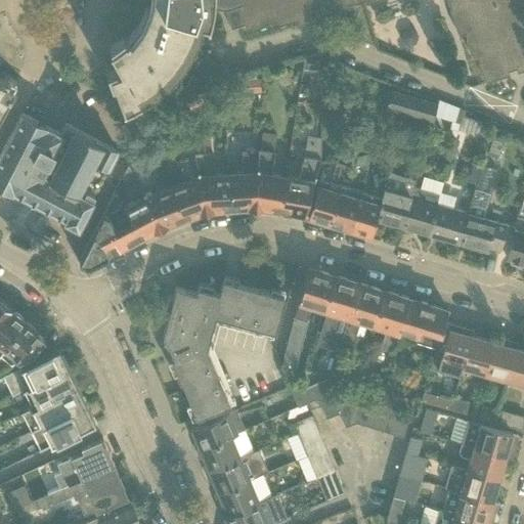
[(523,0),(155,0),(155,4),(149,2),(148,6),(148,7),(142,20),(140,26),(130,38),(127,35),(125,37),(112,46),(108,48),(110,49),(111,48),(120,67),(116,69),(110,71),(111,74),(114,81),(123,105),(122,105),(123,106),(134,101),(140,98),(155,89),(166,79),(177,67),(188,50),(190,47),(197,36),(202,20),(207,22),(206,24),(208,24),(210,15),(212,8),(226,9),(237,6),(244,25),(246,31),(250,29),(251,30),(266,26),(265,24),(269,23),(270,27),(277,25),(277,27),(285,24),(297,19),(299,25),(302,24),(303,25),(324,17),(324,16),(328,14),(328,12),(338,9),(337,7),(351,3),(352,4),(362,1),(363,4),(366,2),(366,4),(379,0),(445,0),(447,5),(448,4),(450,9),(449,10),(456,33),(457,32),(459,36),(465,34),(466,38),(465,39),(470,54),(471,53),(473,60),(477,58),(479,62),(477,62),(482,78),(483,78),(485,82),(509,75),(508,69),(515,67),(517,73),(523,70),(523,0)]
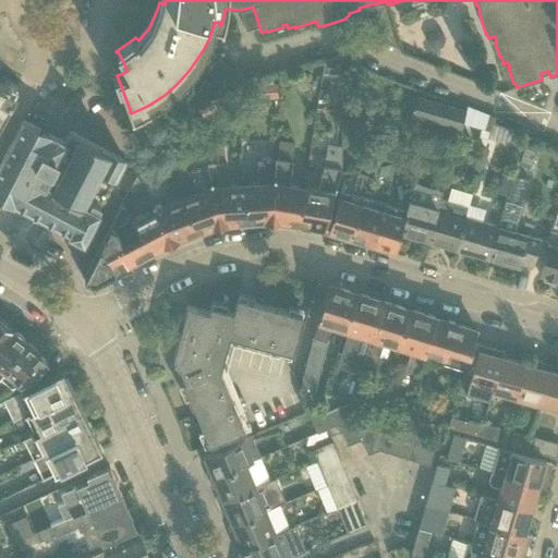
[(253,7),(241,10),(239,11),(245,31),(259,26),(253,7)]
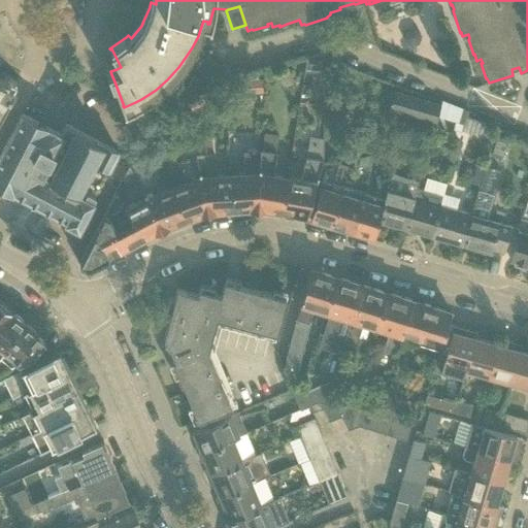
[(304,69),(324,69),(324,51),(306,57),(304,69)]
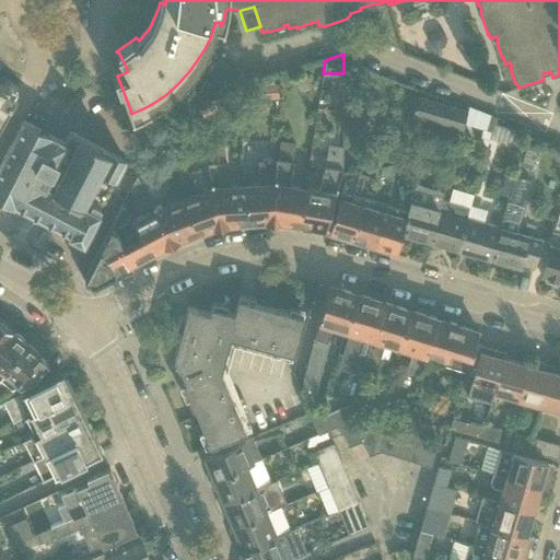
[(0,117),(9,103),(11,98),(9,97),(8,102),(3,100),(0,90),(3,85),(2,84),(0,83),(0,117)]
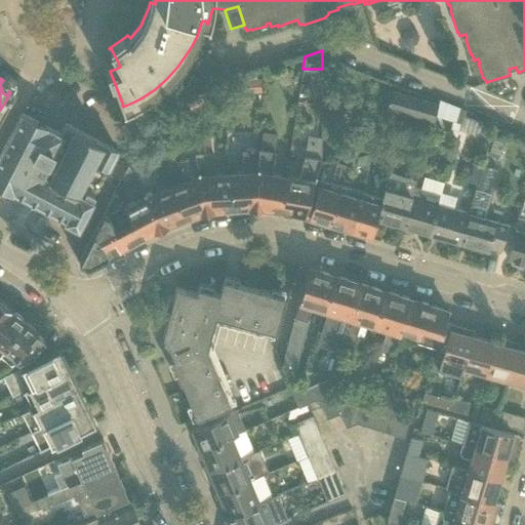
[(259,79),(246,79),(247,93),(260,93),(259,79)]
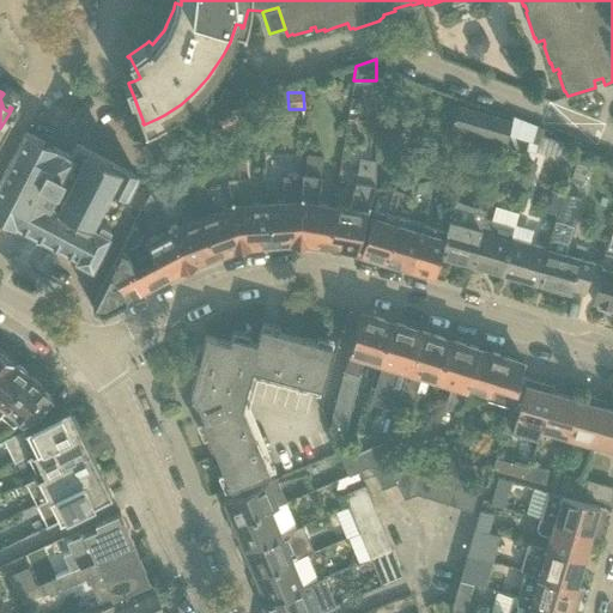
[(451,128),(505,143),(511,121),(457,107),(451,128)]
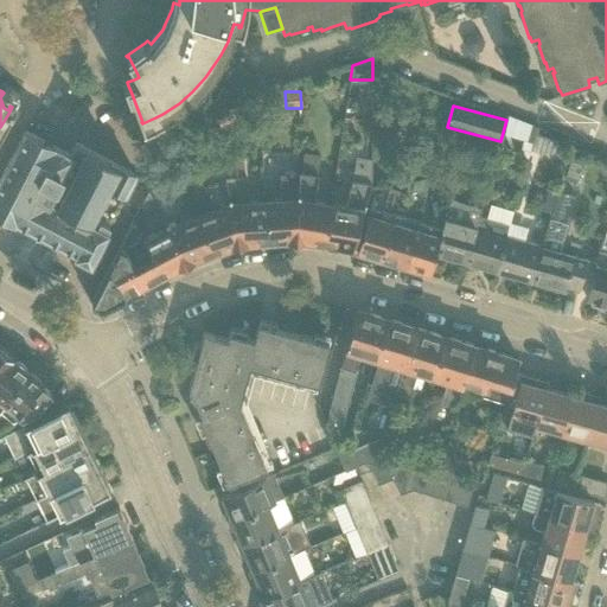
[(504,134),(532,142),(535,134),(535,133),(536,127),(509,119),(504,134)]
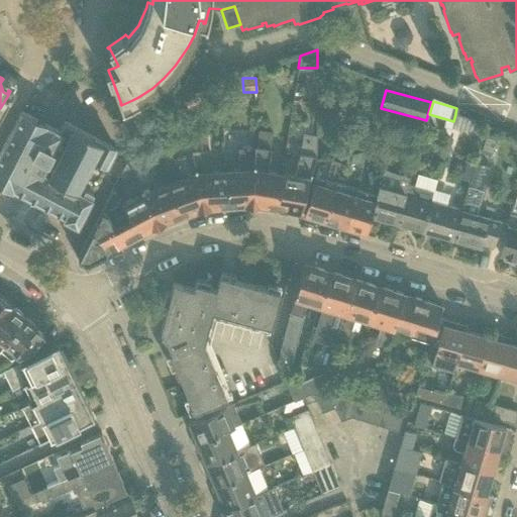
[(21,110),(0,149),(0,181),(12,188),(12,187),(24,193),(21,199),(35,206),(38,200),(64,213),(63,215),(76,222),(85,204),(105,165),(106,165),(115,147),(65,121),(60,130),(21,110)]
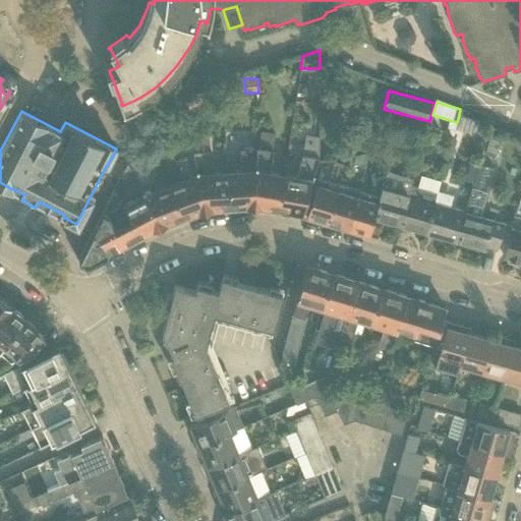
[(459,115),(457,122),(455,128),(469,133),(474,119),(459,115)]
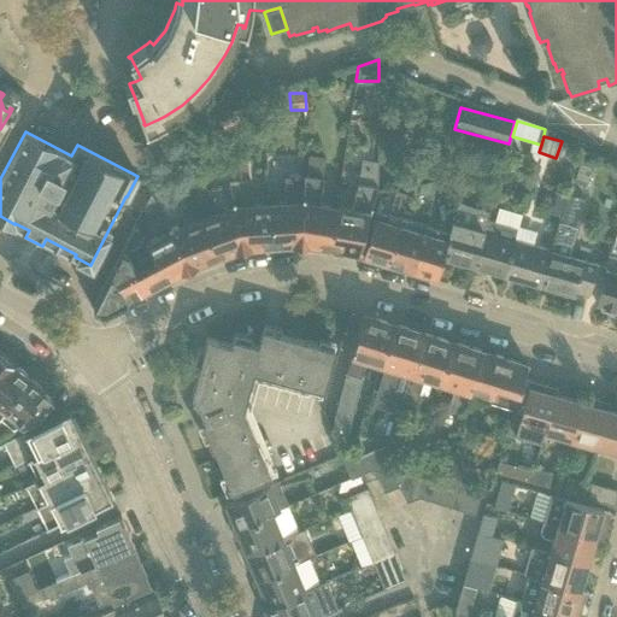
[(309,156),(305,175),(322,177),(325,159),(309,156)]
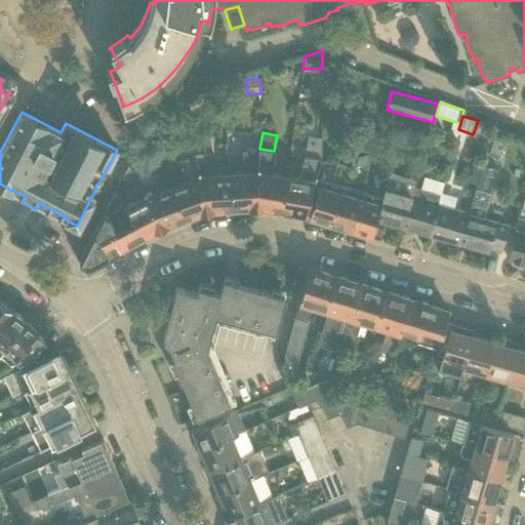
[(493,135),(488,155),(498,158),(503,138),(493,135)]
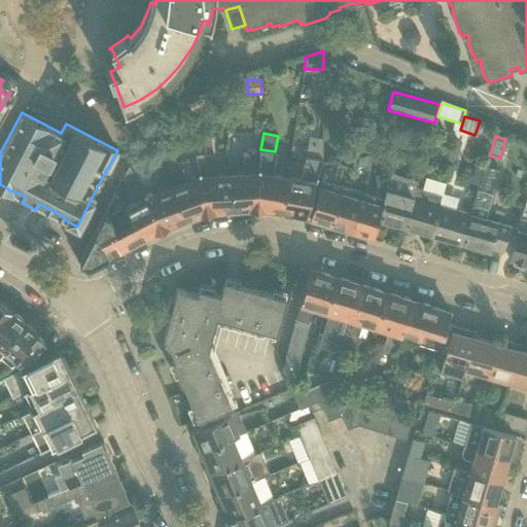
[(210,138),(192,140),(194,153),(195,153),(210,152),(210,138)]
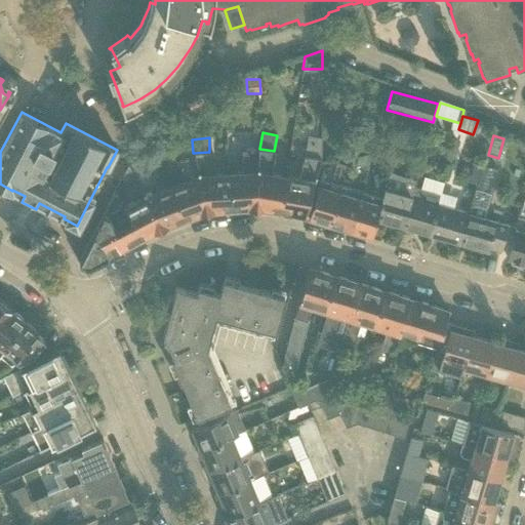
[(286,174),(280,211),(304,215),(307,215),(317,178),(321,159),(321,146),(320,146),(316,146),(307,144),(300,175),(300,176),(286,174)]
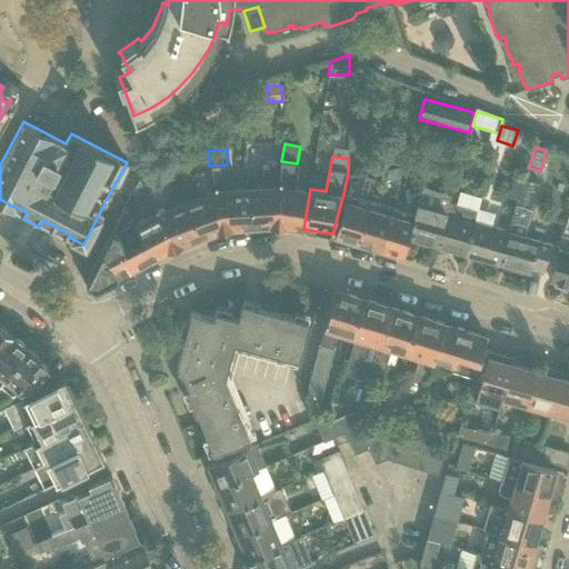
[(148,160),(141,175),(147,189),(149,188),(152,197),(176,247),(179,245),(181,243),(199,237),(185,199),(170,205),(162,183),(160,183),(157,185),(148,160)]
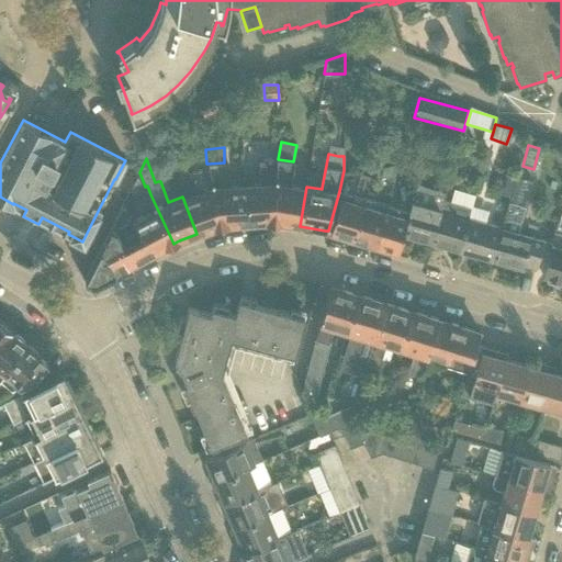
[(259,182),(244,183),(246,224),(263,223),(272,223),(276,159),(258,160),(259,182)]
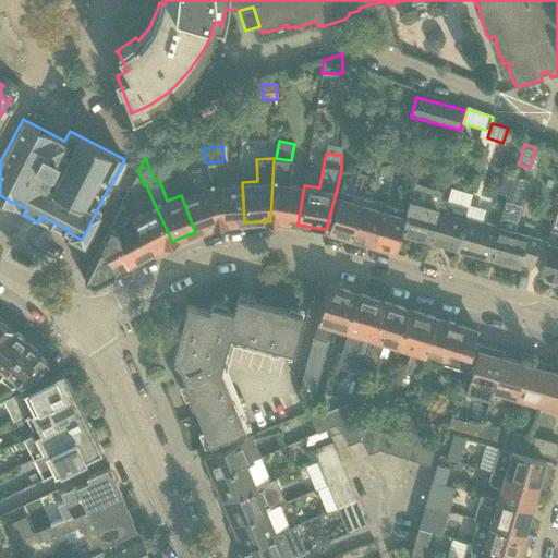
[(276,158),(274,158),(270,221),(279,221),(298,225),(304,185),(288,182),(291,160),(276,158)]
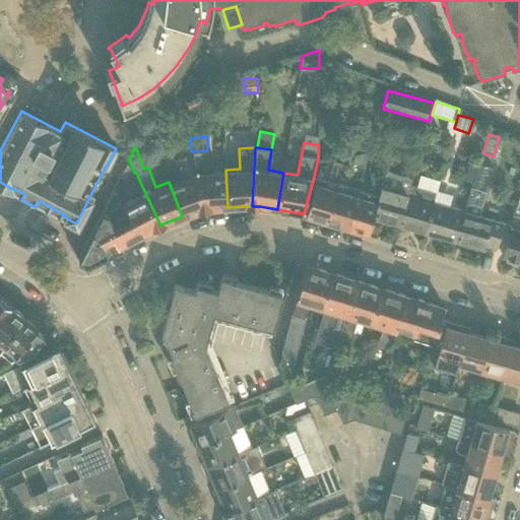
[(379,150),(377,160),(388,164),(390,156),(388,148),(379,150)]
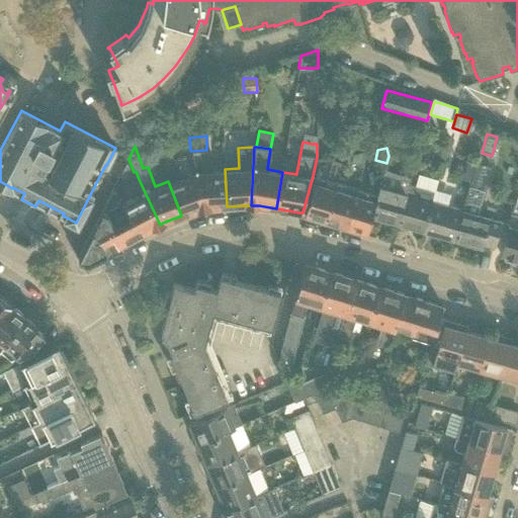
[(206,150),(191,151),(203,208),(210,207),(227,206),(225,169),(210,170),(209,149),(206,150)]
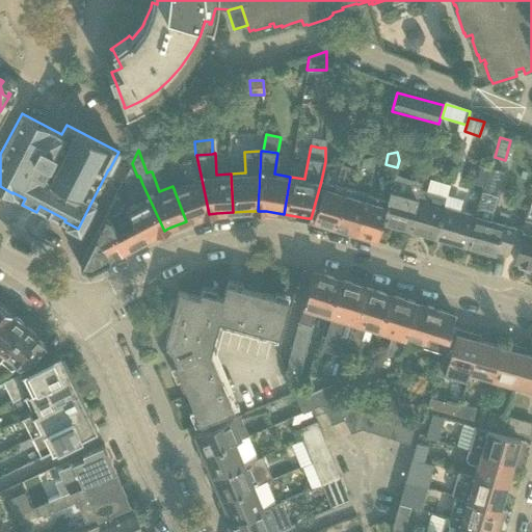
[(185,181),(173,186),(186,221),(201,216),(209,214),(196,155),(195,155),(178,161),(185,181)]
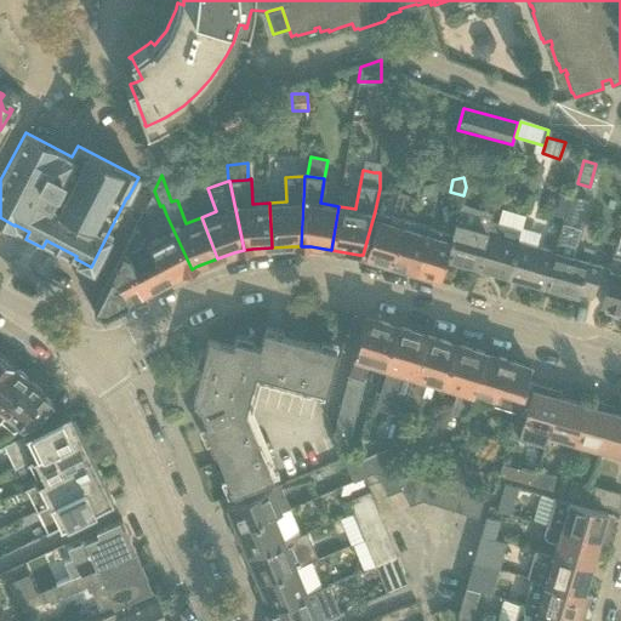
[(422,186),(420,195),(434,199),(439,182),(422,186)]
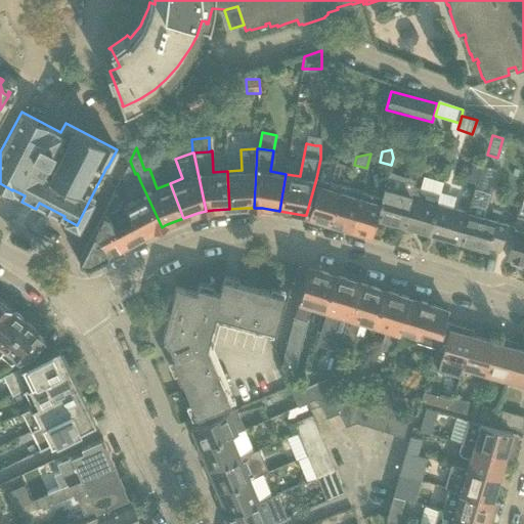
[(130,161),(121,176),(126,187),(132,200),(123,204),(139,237),(162,227),(140,181),(137,173),(135,174),(130,161)]
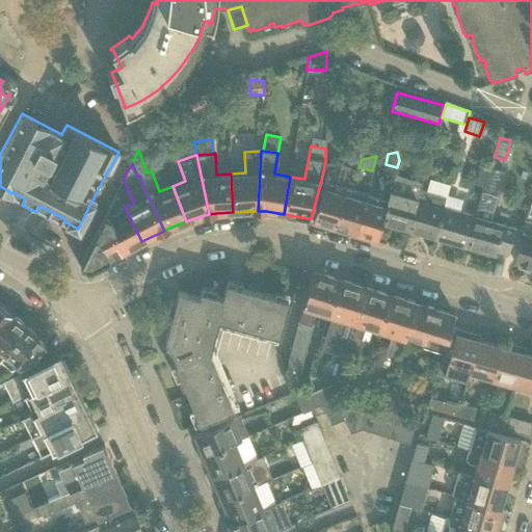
[(350,167),(341,164),(339,166),(337,174),(347,177),(350,167)]
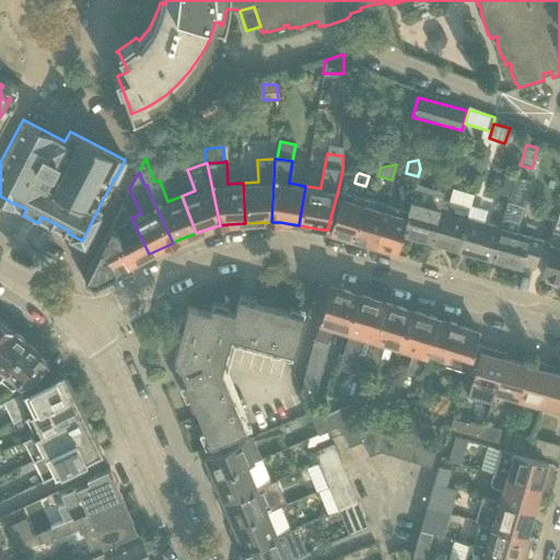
[(500,226),(490,260),(520,269),(521,265),(533,268),(539,247),(541,240),(515,232),(529,182),(514,176),(500,226)]
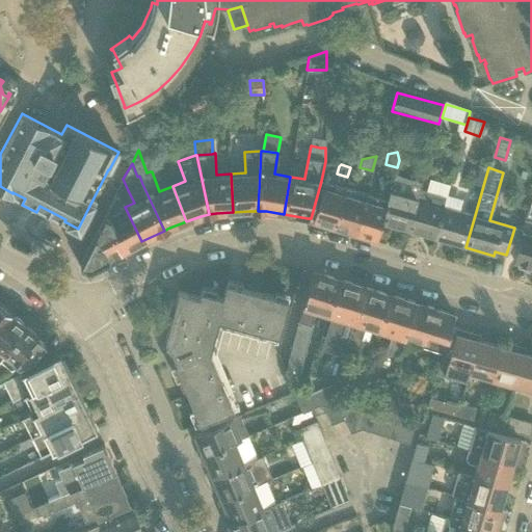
[(381,223),(407,231),(420,189),(421,182),(396,175),(391,190),(381,223)]
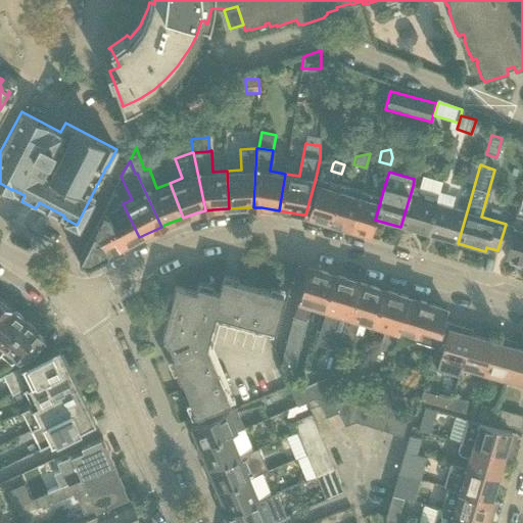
[(306,216),(328,222),(339,184),(318,178),(306,216)]
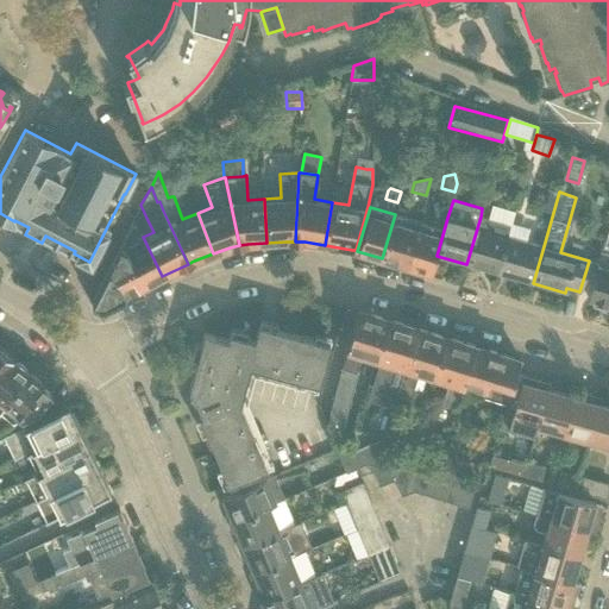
[(382,258),(406,265),(419,221),(395,214),(382,258)]
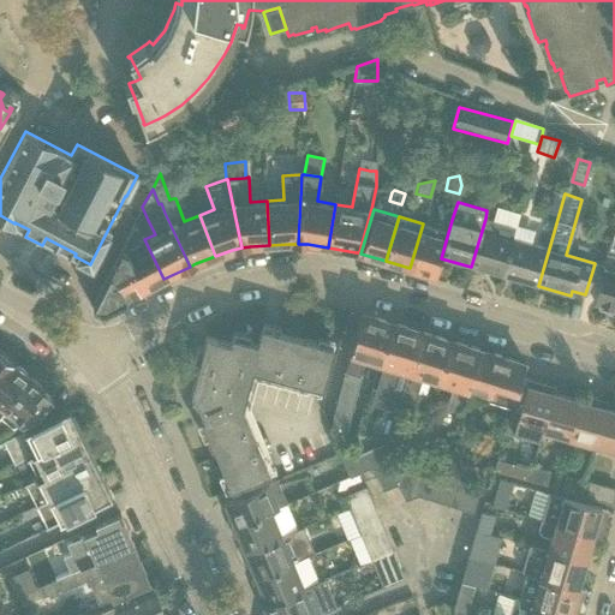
[(471,267),(501,275),(515,227),(485,219),(471,267)]
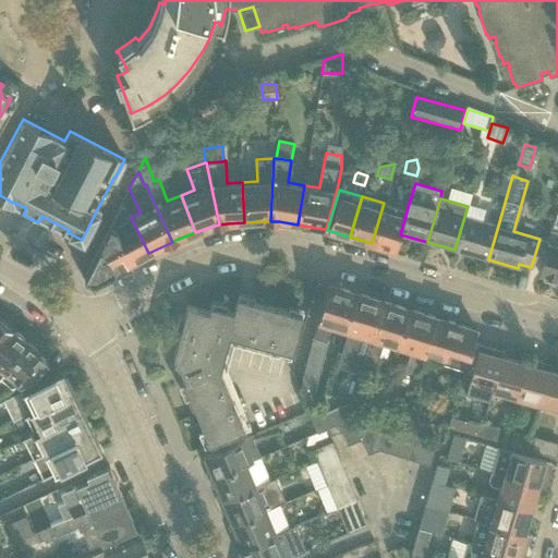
[(396,250),(400,234),(410,199),(409,199),(407,209),(384,203),(372,243),(396,250)]
